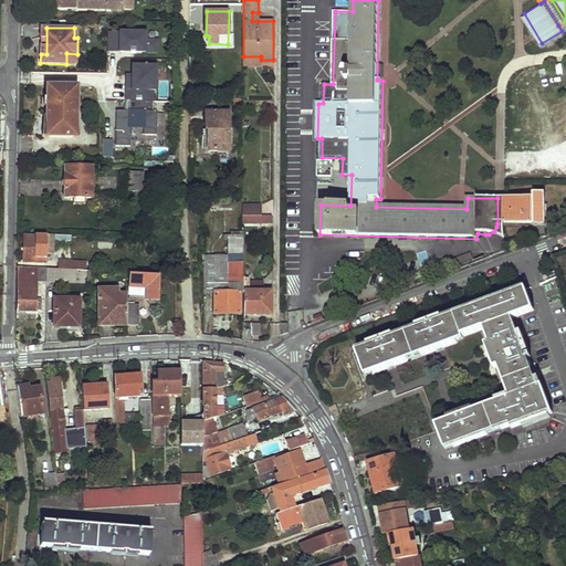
[(109,31),(108,51),(158,51),(158,39),(147,39),(147,31),(109,31)]
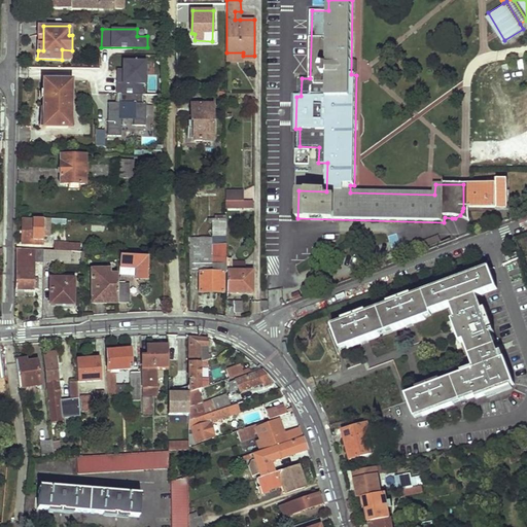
[(72,50),(62,49),(62,60),(71,60),(72,50)]
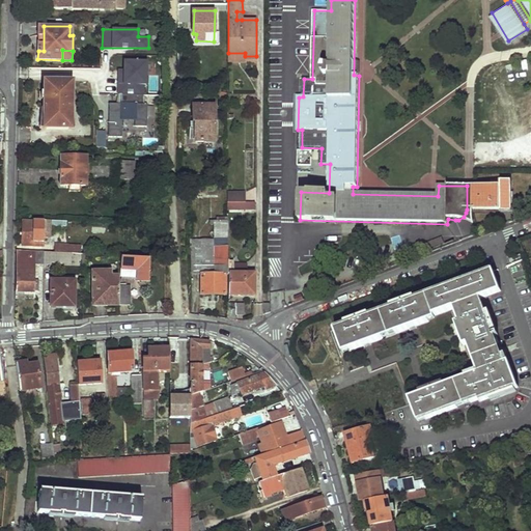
[(110,136),(123,137),(123,118),(137,118),(137,127),(149,127),(149,105),(146,105),(146,94),(144,94),(144,84),(147,84),(147,61),(124,60),(124,74),(119,74),(119,93),(123,93),(123,104),(111,103),(110,136)]
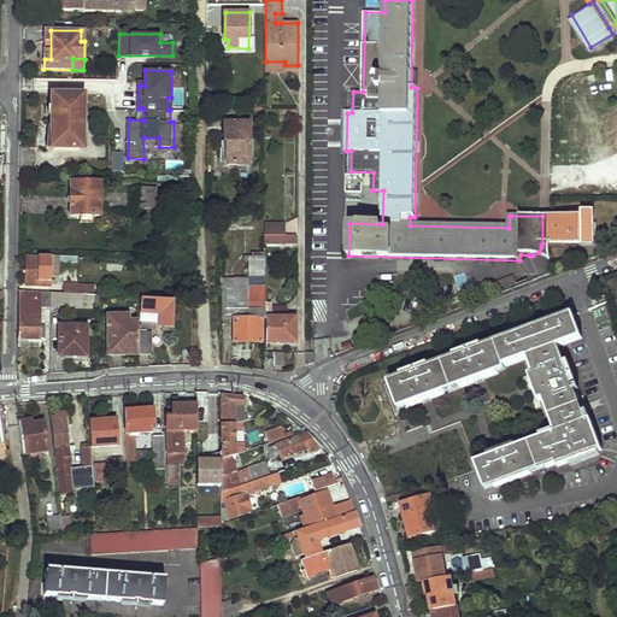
[(50,127),(50,150),(84,151),(84,94),(47,93),(48,107),(41,107),(42,117),(47,117),(47,125),(50,127)]
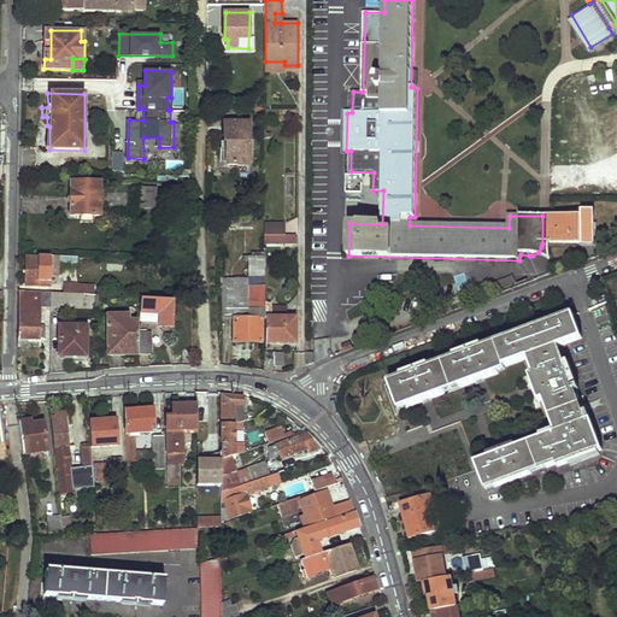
[(228,142),(228,163),(240,163),(240,156),(250,156),(250,123),(224,123),(224,142),(228,142)]
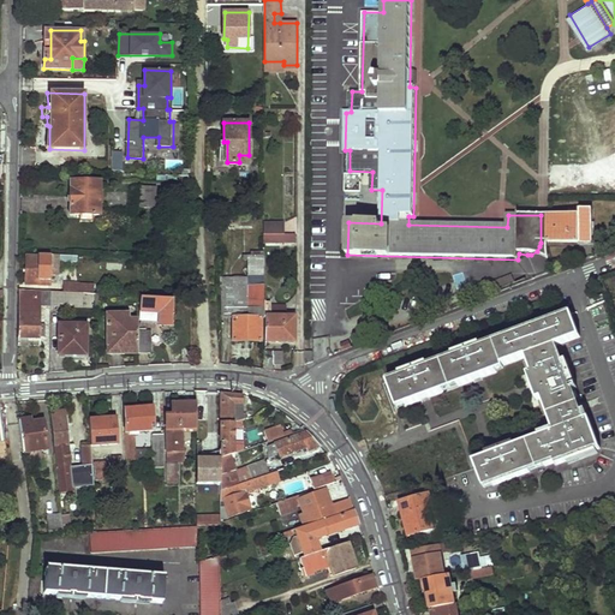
[(113,153),(113,172),(124,172),(124,153),(113,153)]
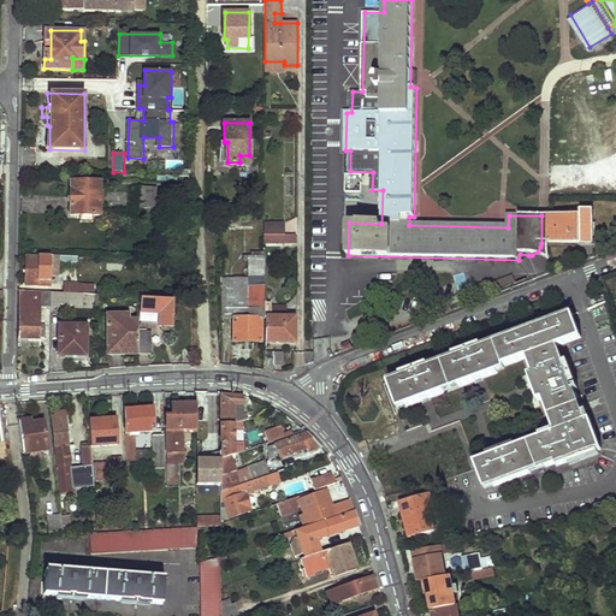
[(71,182),(70,214),(81,214),(93,215),(100,215),(100,183),(88,182),(88,178),(84,178),(84,182),(71,182)]
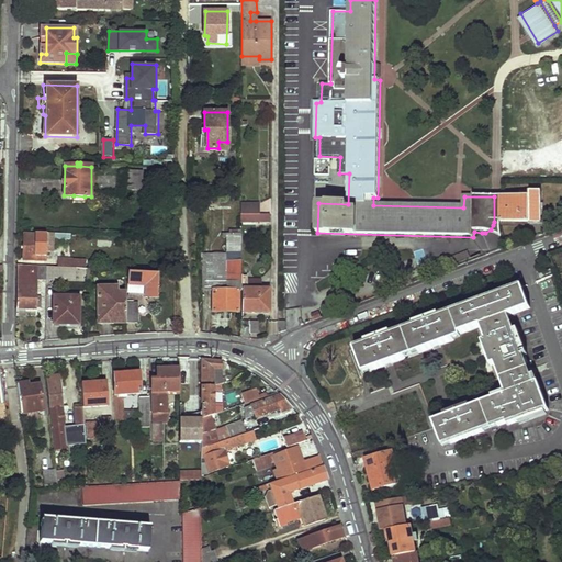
[(125,184),(126,191),(139,191),(139,171),(119,171),(119,184),(125,184)]
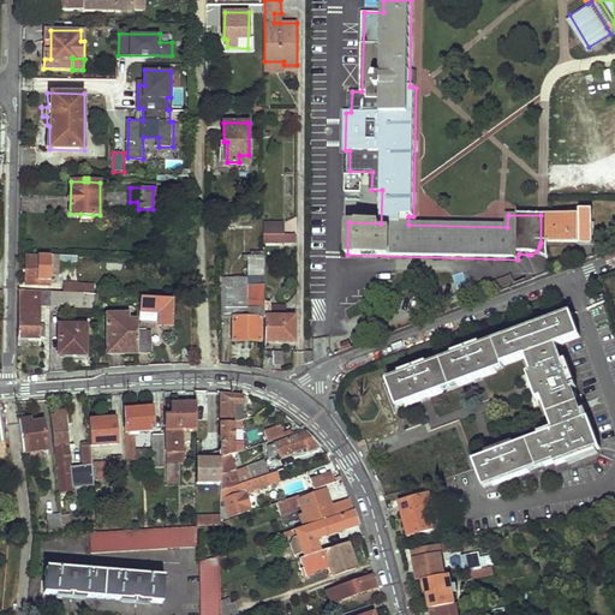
[(550,215),(550,243),(592,243),(592,210),(569,210),(569,215),(550,215)]
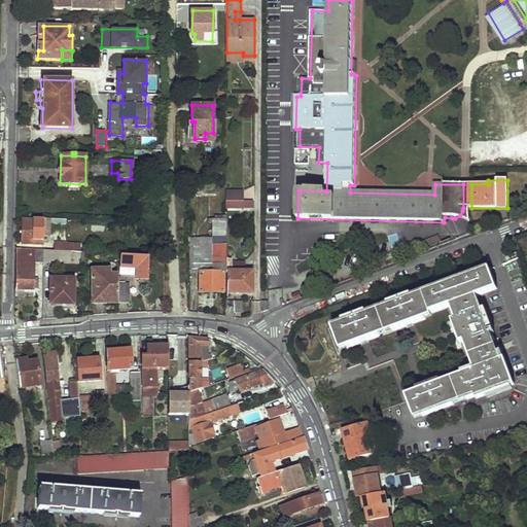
[(463,184),(463,208),(468,208),(471,208),(471,184),(463,184)]
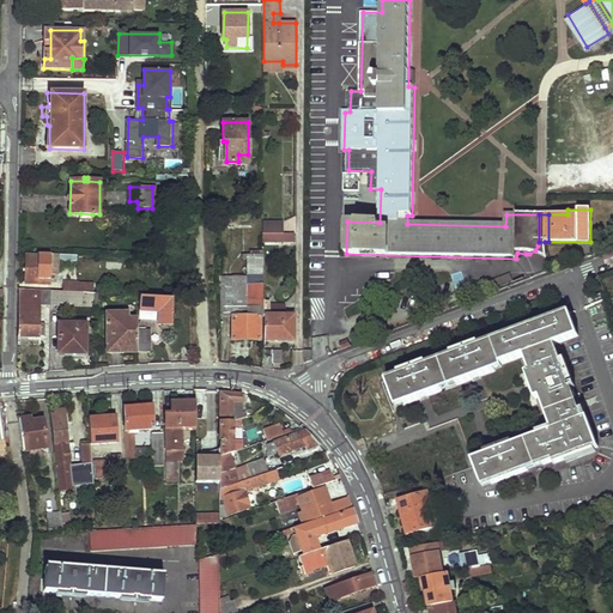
[(263,234),(262,243),(298,243),(298,234),(279,234),(263,234)]
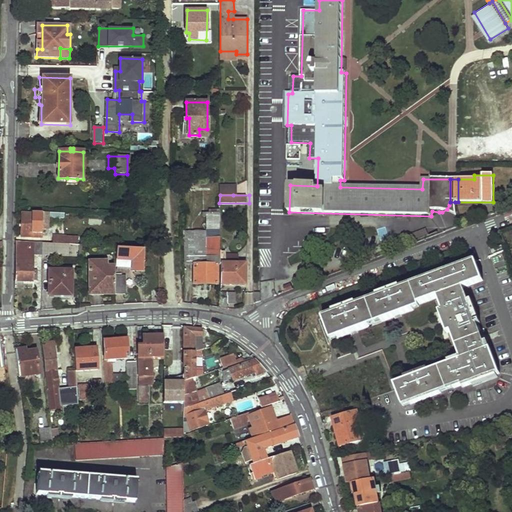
[(447,209),(442,212),(449,213),(456,216),(455,209),(455,202),(450,202),(449,205),(447,209)]
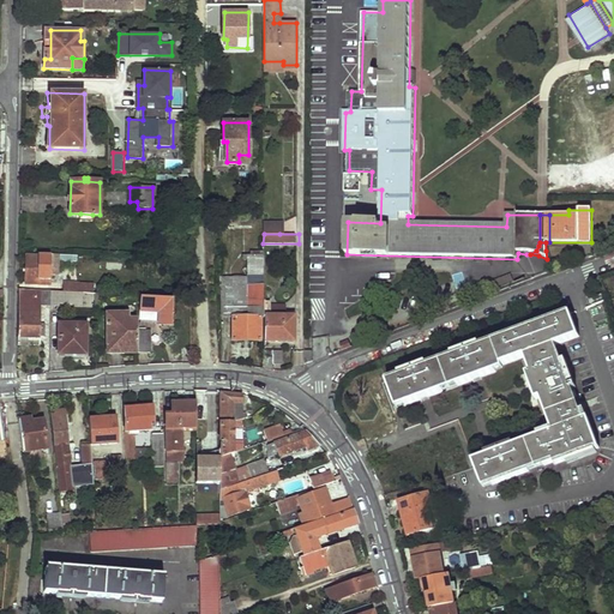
[(25,257),(25,284),(50,286),(50,270),(58,270),(59,262),(77,263),(78,256),(50,254),(50,257),(25,257)]
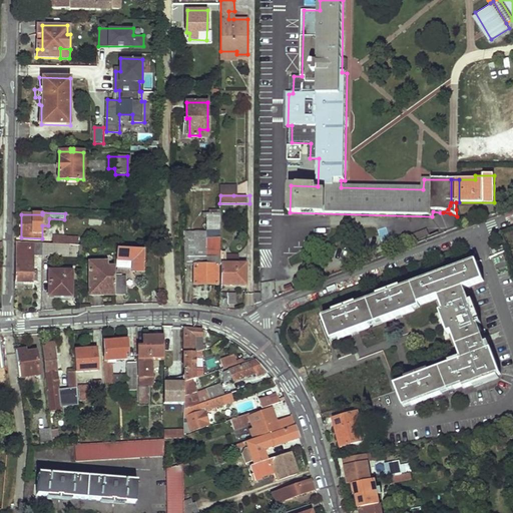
[(194,267),(194,285),(217,286),(217,266),(219,266),(219,251),(219,215),(207,215),(207,232),(183,231),(183,240),(185,241),(185,266),(194,267)]
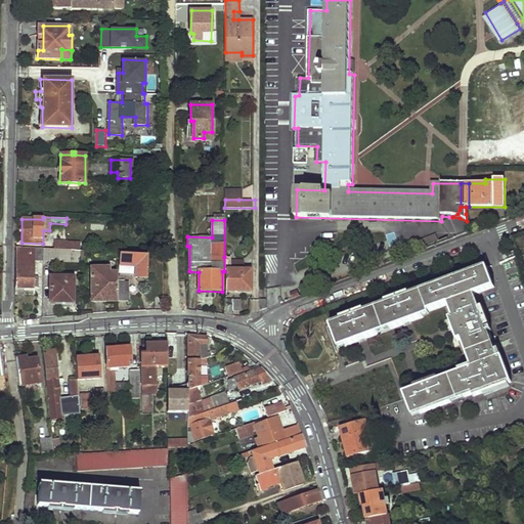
[(16,249),(15,288),(33,289),(34,286),(38,286),(38,276),(35,276),(35,259),(43,259),(43,250),(16,249)]
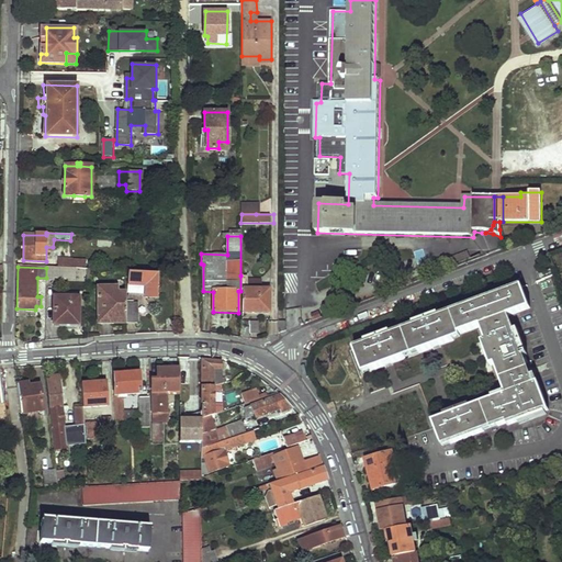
[(46,268),(46,278),(88,280),(88,269),(72,268),(58,268),(46,268)]
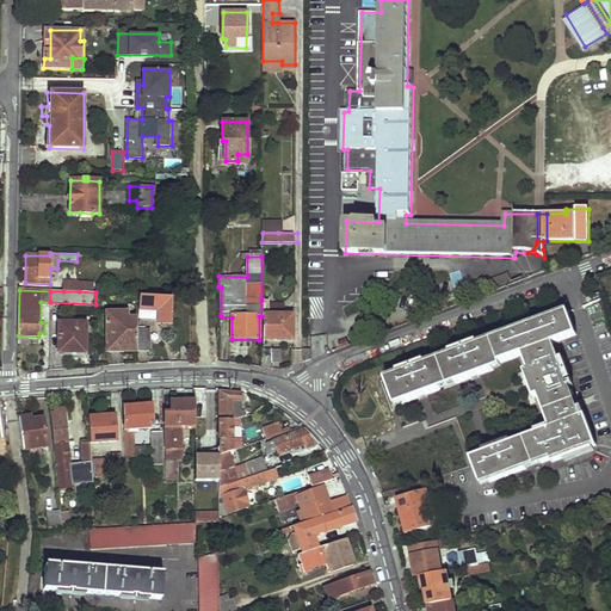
[(140,296),(140,310),(156,312),(158,322),(160,323),(160,325),(167,326),(167,323),(172,323),(172,297),(140,296)]
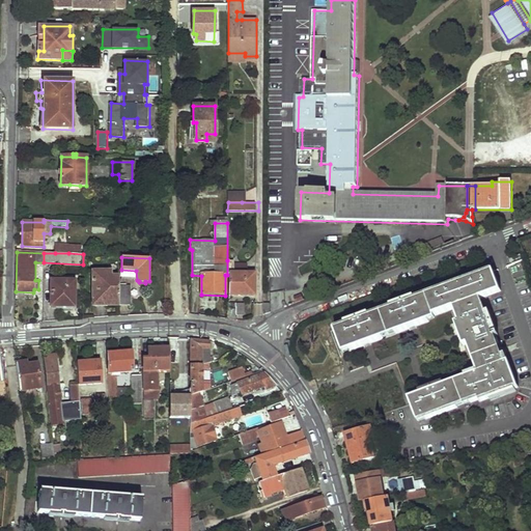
[(229,275),(228,296),(253,296),(253,275),(233,274),(233,260),(227,260),(227,275),(229,275)]
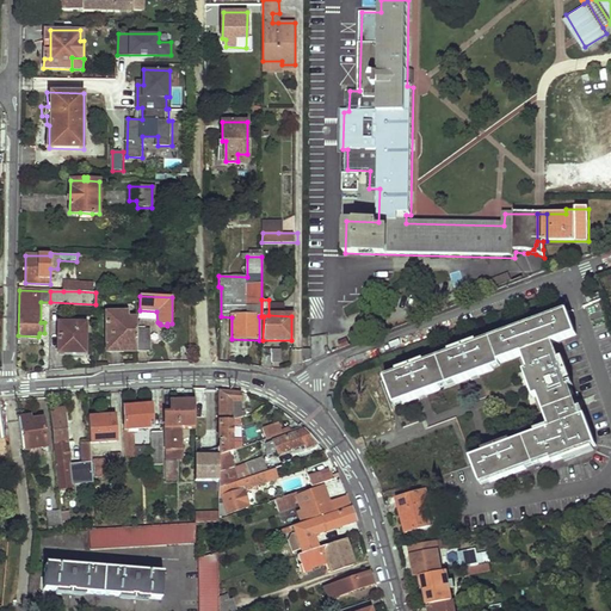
[(106,313),(106,347),(124,347),(124,353),(137,353),(137,352),(137,331),(137,320),(129,320),(129,314),(106,313)]
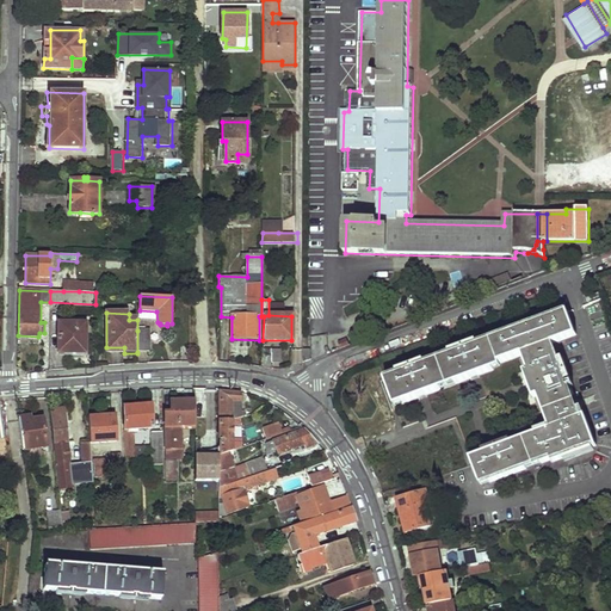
[(568,313),(387,381),(395,403),(405,401),(406,403),(497,372),(495,370),(526,359),(532,376),(529,377),(538,403),(543,401),(554,430),(474,461),(482,482),(491,480),(492,482),(554,460),(555,463),(598,448),(584,411),(580,412),(572,390),(575,388),(566,360),(560,362),(555,346),(576,337),(568,313)]
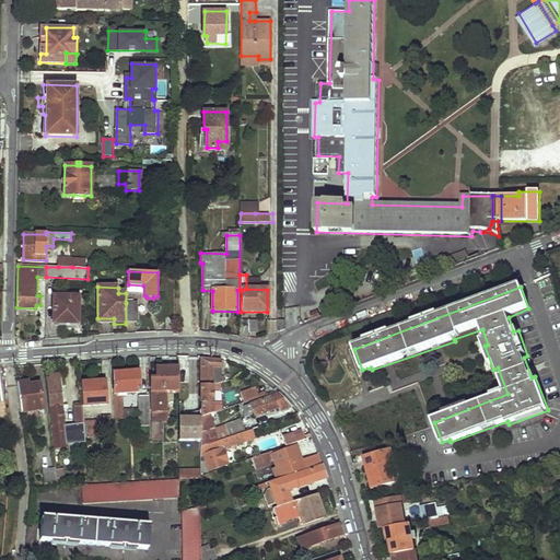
[(54,296),(54,323),(78,323),(78,296),(54,296)]
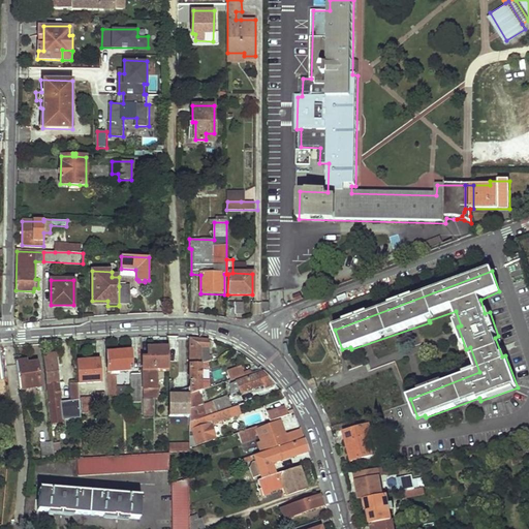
[(119,286),(119,305),(130,305),(130,286),(119,286)]
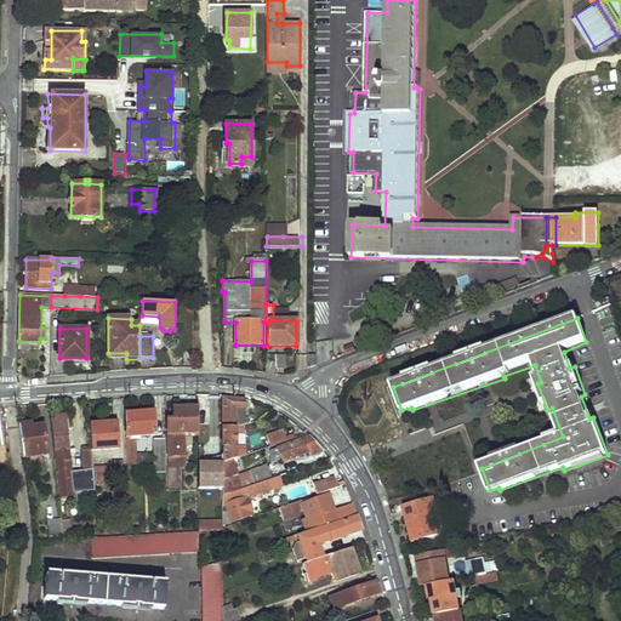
[(239,411),(248,411),(249,399),(226,397),(224,428),(239,428),(239,411)]
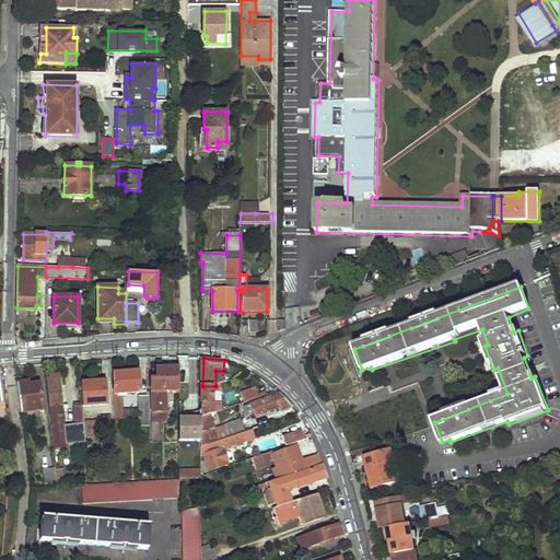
[(151,378),(152,412),(150,412),(150,421),(153,421),(160,421),(168,421),(167,411),(162,411),(162,391),(179,389),(179,366),(155,368),(154,378),(151,378)]
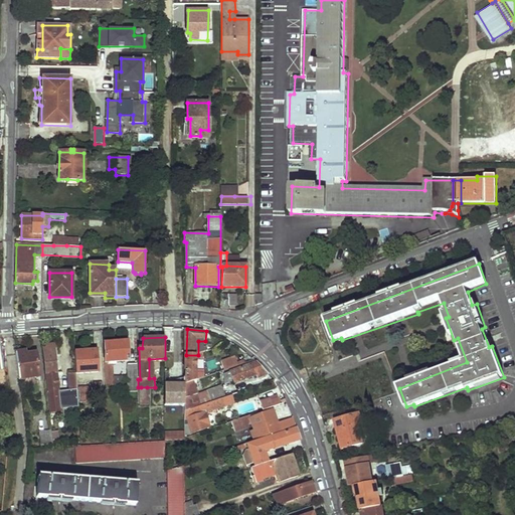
[(105,344),(107,388),(113,387),(114,362),(129,361),(128,343),(105,344)]
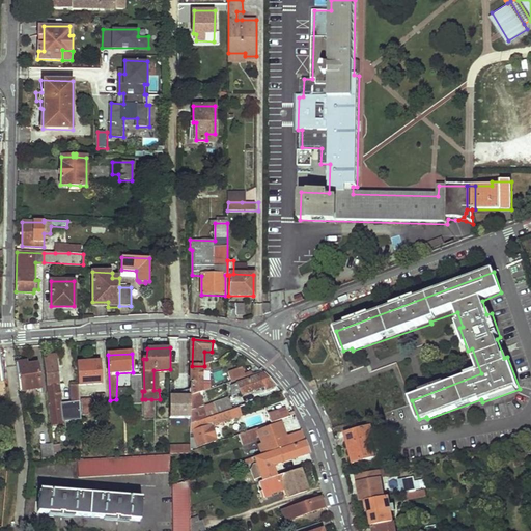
[(57,357),(46,358),(49,386),(59,385),(57,357)]
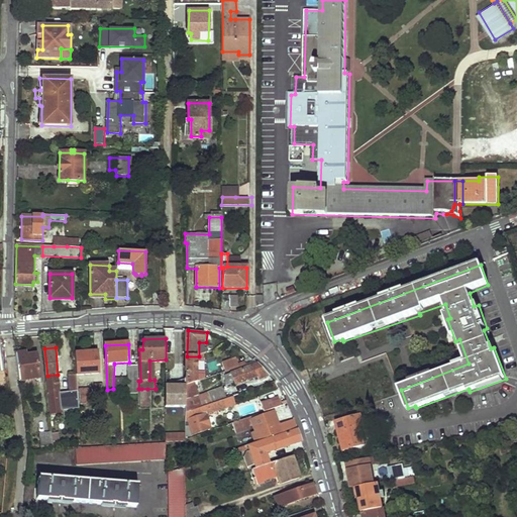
[(98,373),(97,351),(76,353),(76,375),(98,373)]
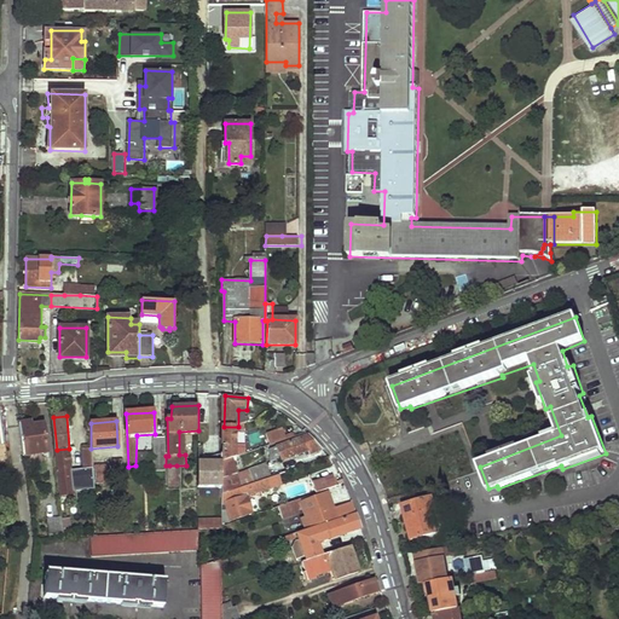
[(33,426),(33,424),(21,424),(24,456),(47,453),(44,424),(33,426)]
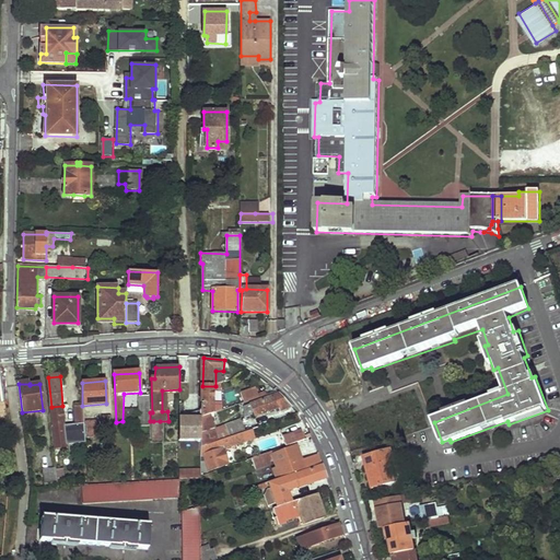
[(216,406),(216,386),(202,386),(201,418),(210,415),(212,413),(213,406),(216,406)]
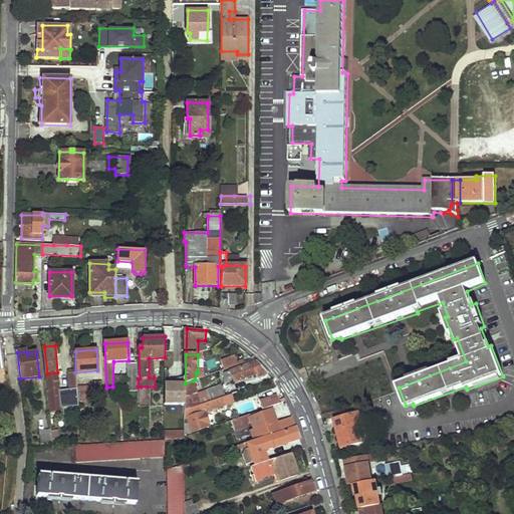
[(233,356),(220,361),(222,369),(237,364),(233,356)]
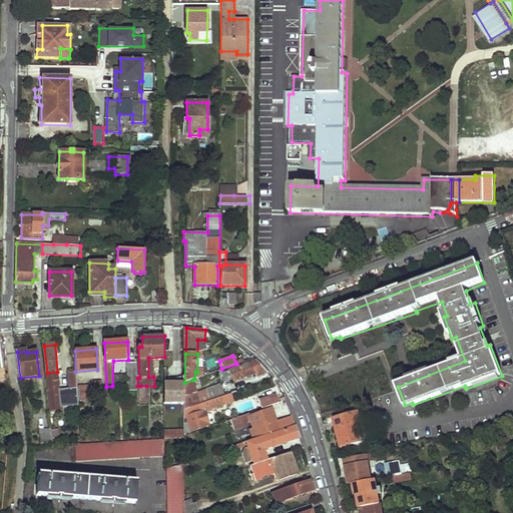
[(154,362),(164,362),(164,357),(148,358),(148,377),(153,377),(154,362)]
